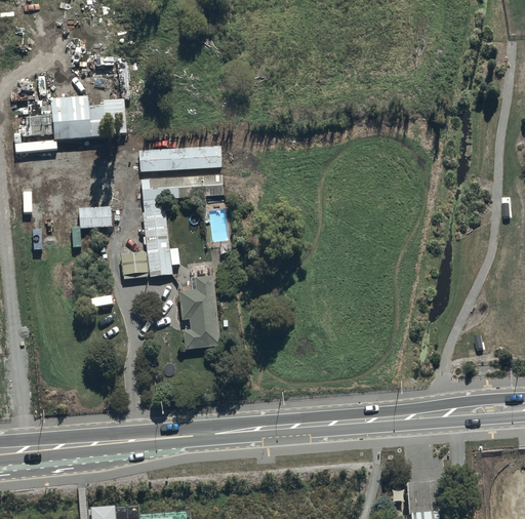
[(52,109),(53,140),(126,135),(124,96),(104,97),(104,107),(89,108),(88,95),(56,97),(56,108),(52,109)]
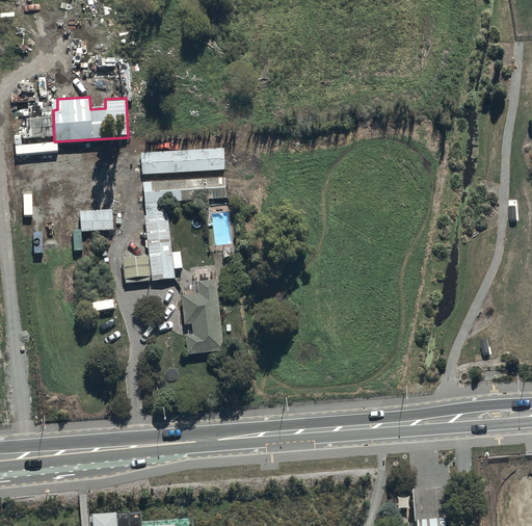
[(140,152),(141,172),(224,168),(223,148),(140,152)]
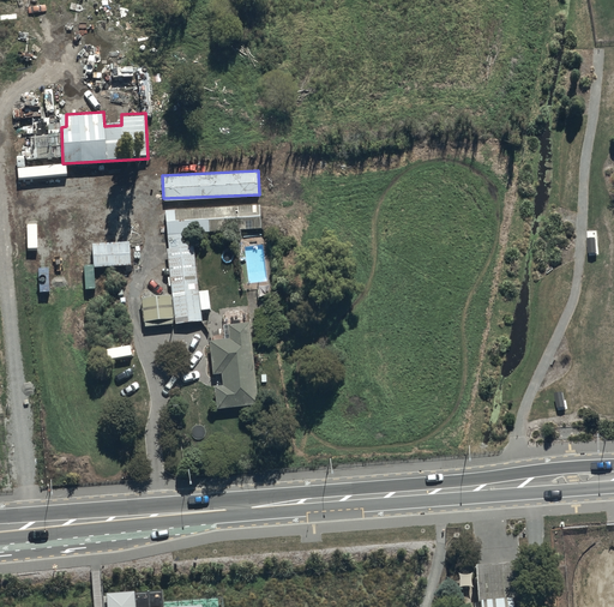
[(168,210),(170,250),(169,250),(174,295),(143,299),(145,326),(204,320),(196,232),(198,232),(198,233),(220,230),(220,229),(262,226),(259,203),(168,210)]
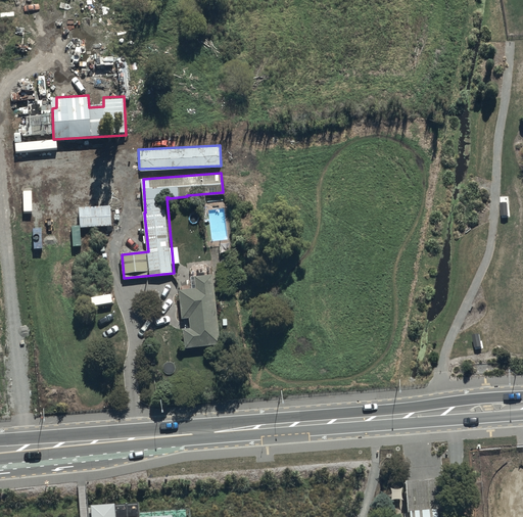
[(79,209),(80,227),(111,226),(110,207),(79,209)]
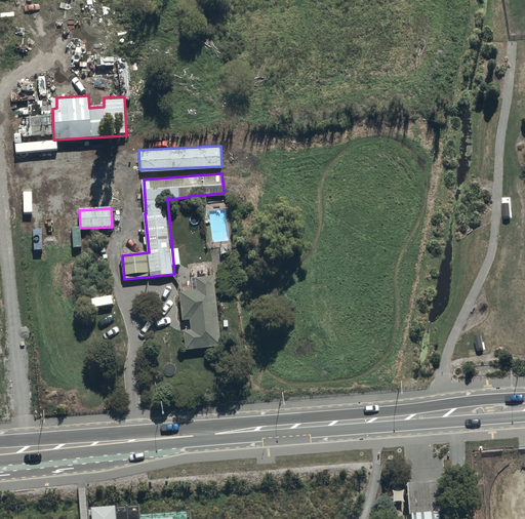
[(221,346),(213,275),(196,277),(197,289),(179,291),(183,319),(190,319),(192,329),(184,330),(186,350),(221,346)]
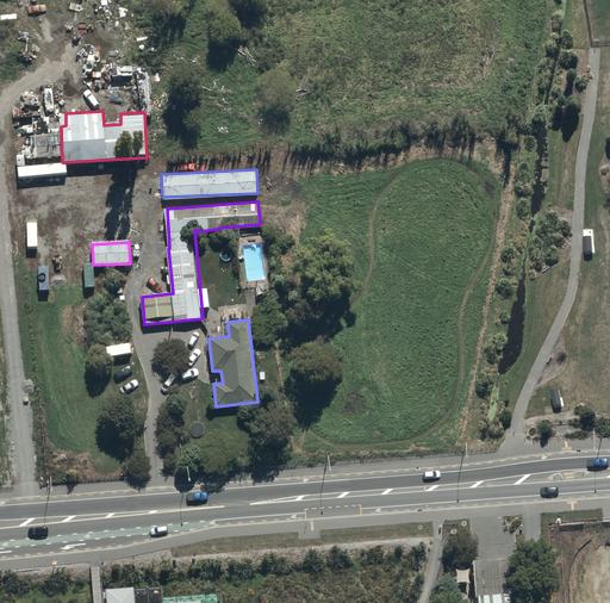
[(461,600),(461,602),(509,602),(509,590),(516,590),(514,552),(472,554),(474,594),(478,594),(478,600),(461,600)]
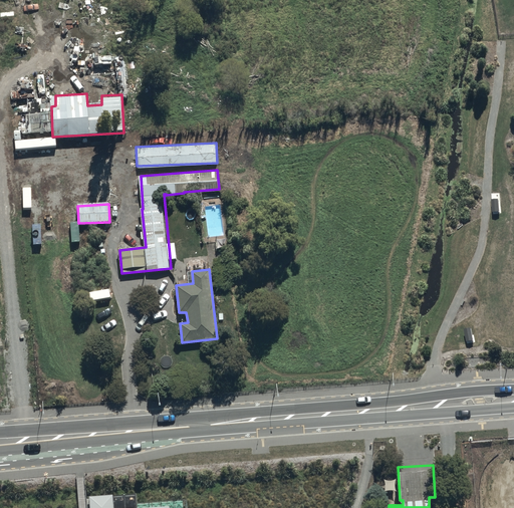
[(90,507),(170,507),(169,507),(115,507),(114,494),(89,497),(90,507)]
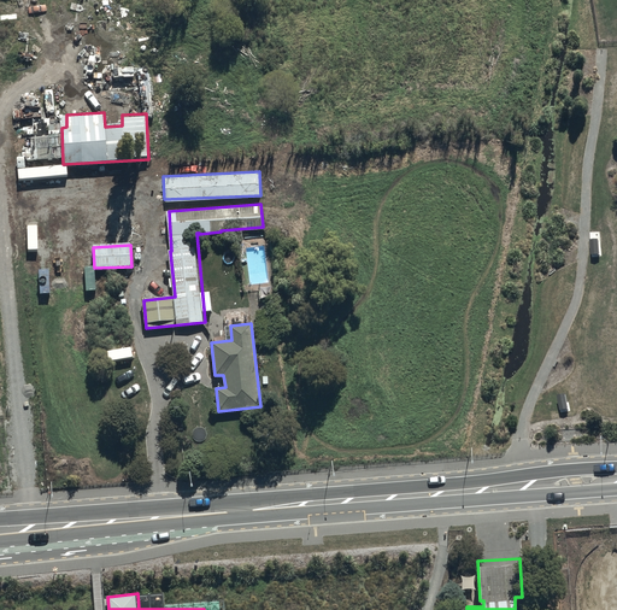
All buildings are outlined.
